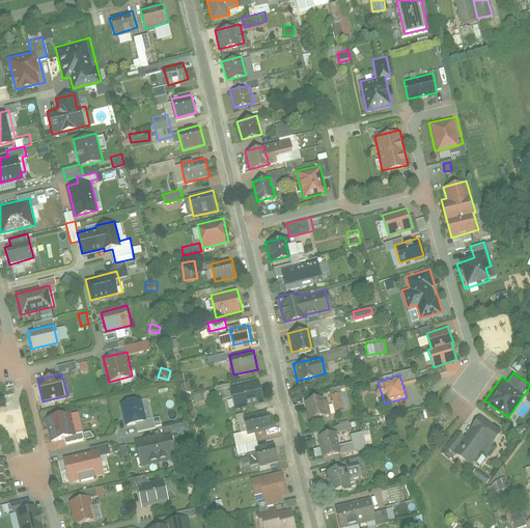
[(266,401),(261,383),(231,389),(235,409),(266,401)]
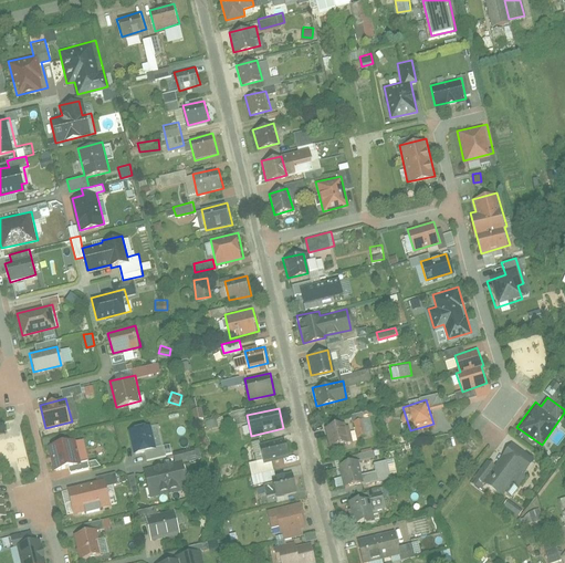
[(356,435),(372,433),(369,409),(353,412),(356,435)]
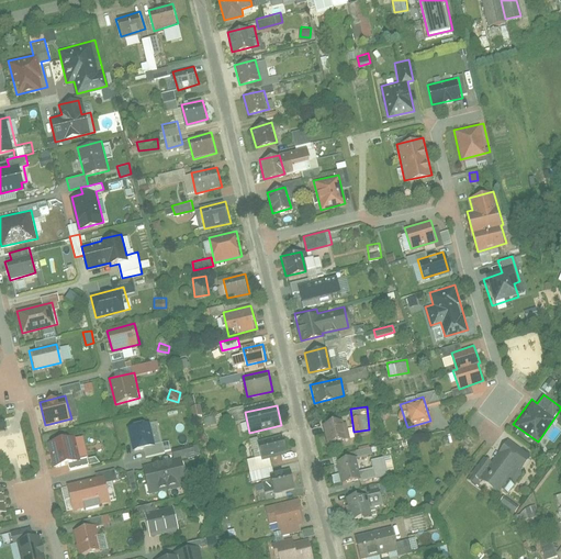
[(203,415),(205,424),(221,421),(220,413),(203,415)]
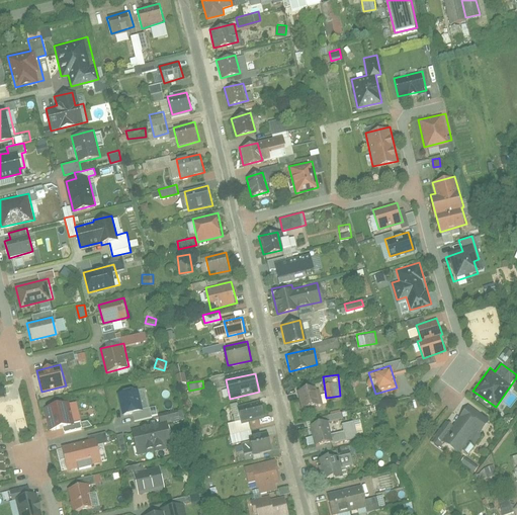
[(315,385),(295,390),(300,409),(321,404),(317,389),(316,390),(315,385)]
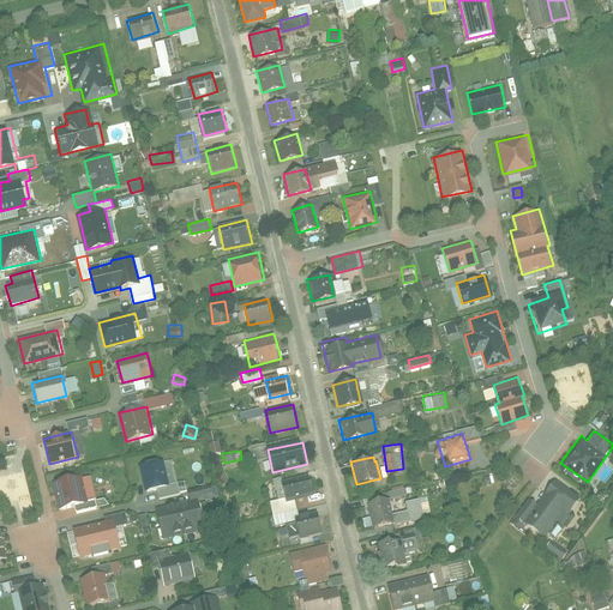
[(166,459),(139,465),(145,491),(157,489),(160,499),(180,494),(178,483),(172,484),(166,459)]
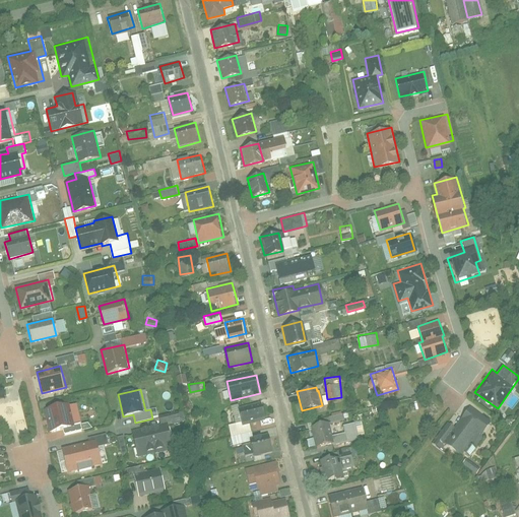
[(266,419),(262,402),(240,407),(244,425),(266,419)]
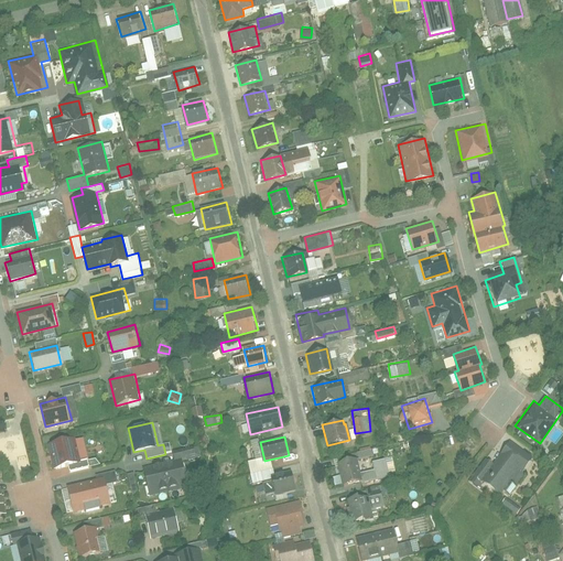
[(51,444),(57,470),(80,463),(74,438),(51,444)]
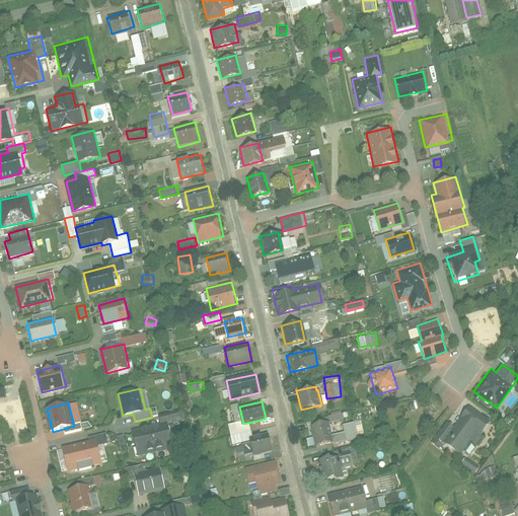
[(466,404),(442,440),(463,454),(488,419),(466,404)]
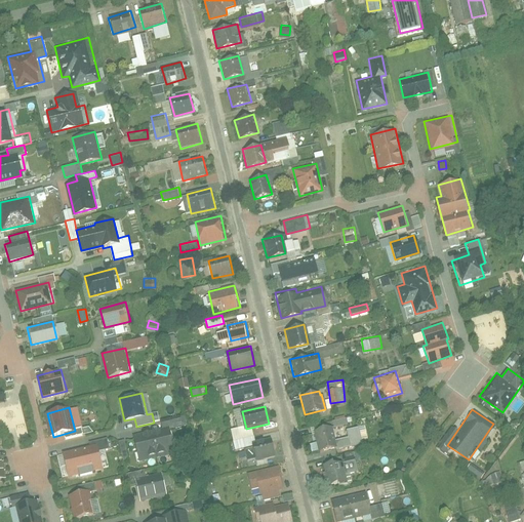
[(332,417),(333,425),(353,423),(352,415),(332,417)]
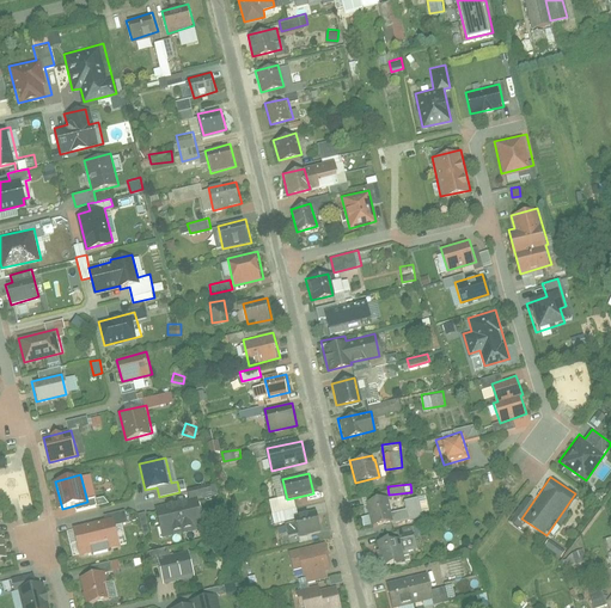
[(384,499),(366,503),(370,523),(420,514),(416,496),(403,498),(405,510),(386,514),(384,499)]
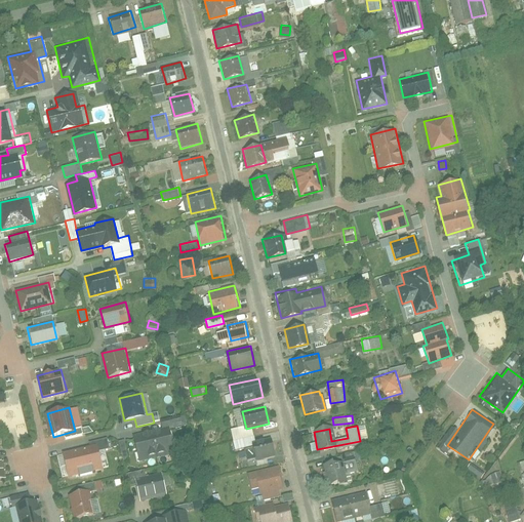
[(167,430),(133,439),(138,462),(173,453),(167,430)]
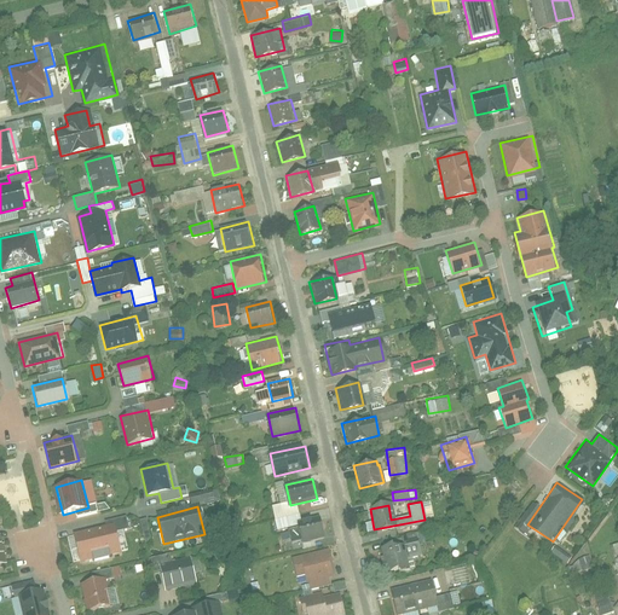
[(148,516),(140,518),(144,539),(151,538),(148,516)]
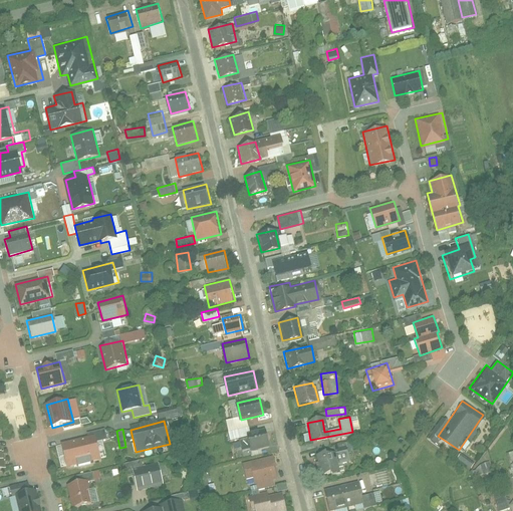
[(270,445),(266,429),(247,435),(252,450),(270,445)]
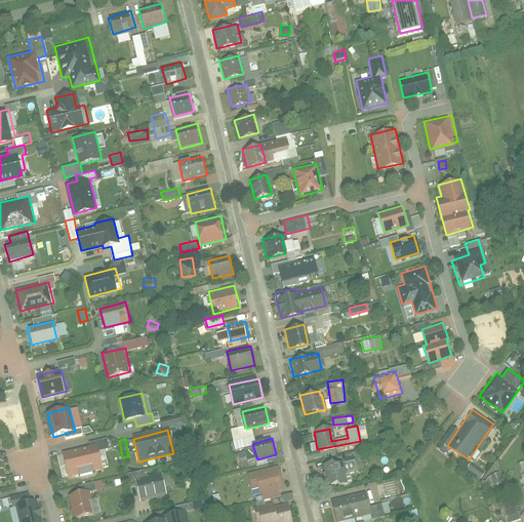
[(95,445),(64,454),(70,476),(102,467),(95,445)]
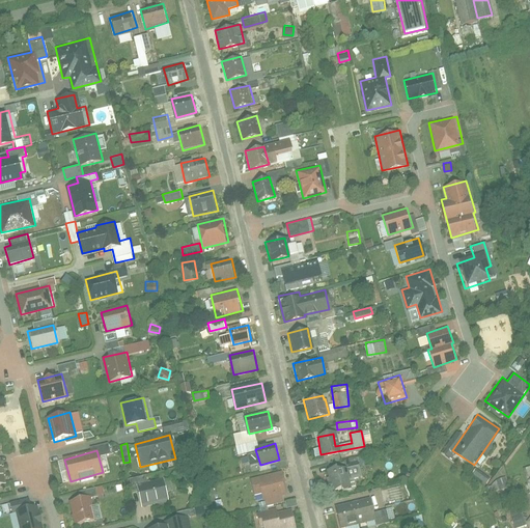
[(0,483),(8,482),(3,459),(0,459),(0,483)]
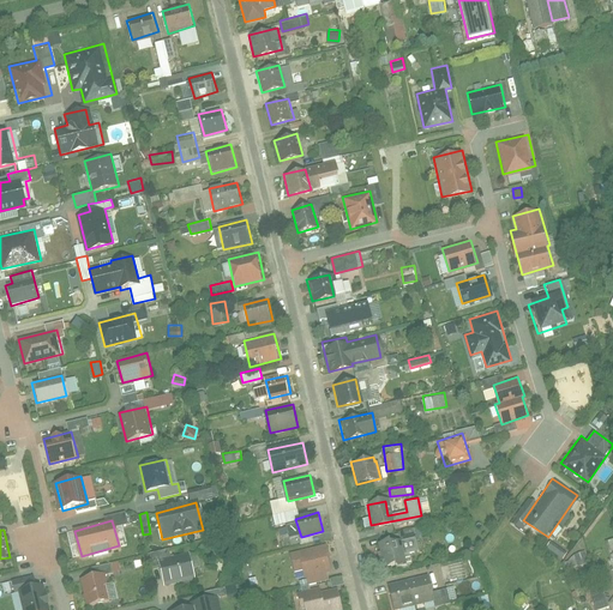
[(414,535),(376,543),(380,567),(406,561),(404,555),(418,551),(414,535)]
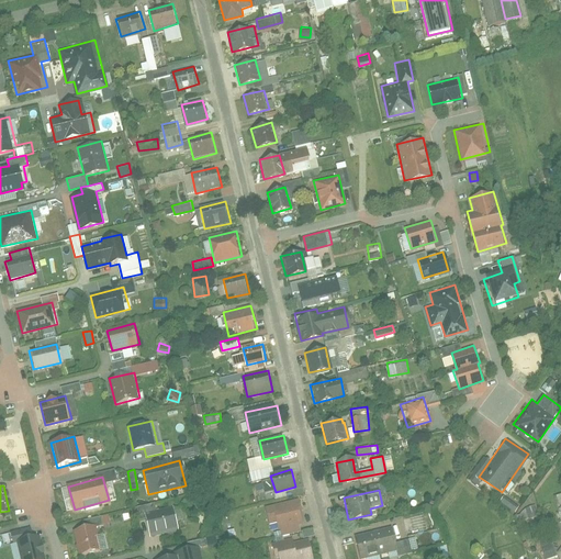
[(298,496),(264,505),(268,522),(275,521),(278,532),(301,526),(299,517),(302,516),(298,496)]
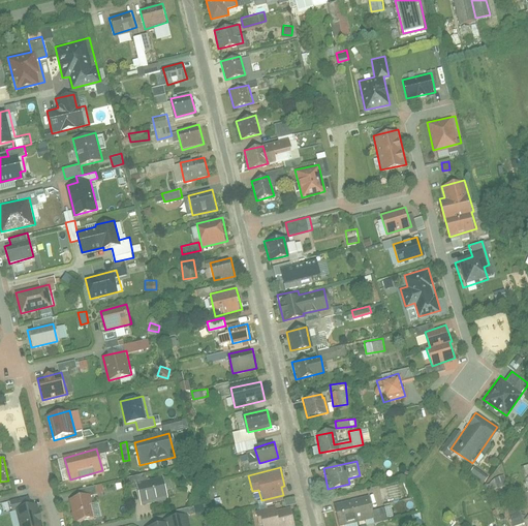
[(486,480),(489,475),(474,467),(472,472),(486,480)]
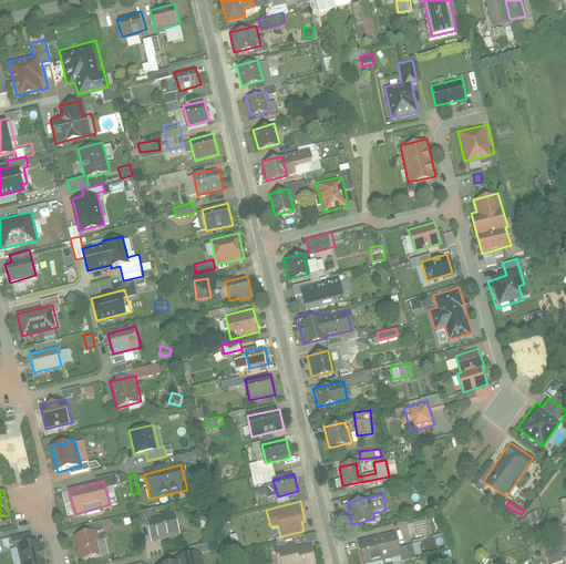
[(172,512),(146,518),(152,541),(177,535),(172,512)]
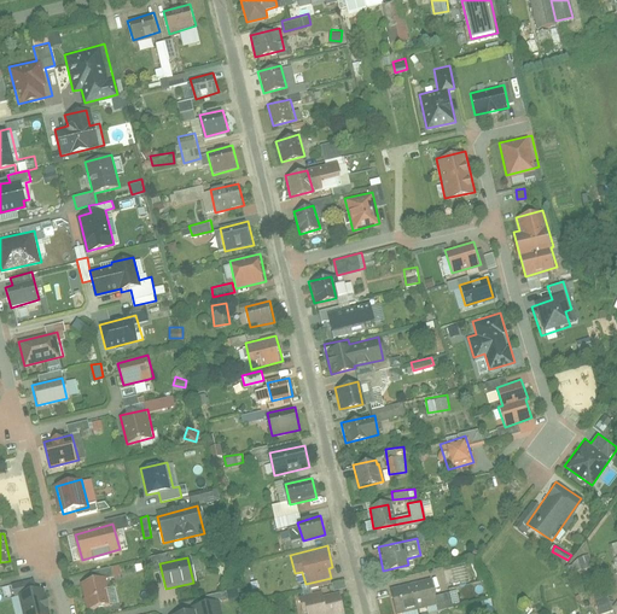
[(91,580),(80,583),(87,609),(115,603),(109,578),(115,577),(112,566),(89,572),(91,580)]
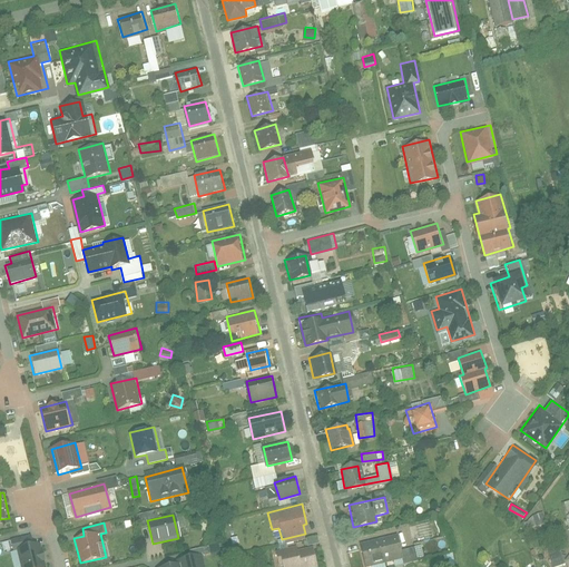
[(395,534),(357,544),(363,566),(402,557),(395,534)]
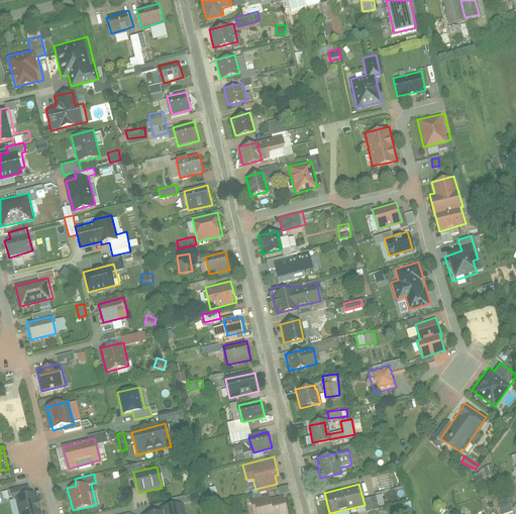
[(16,498),(19,513),(40,513),(35,493),(29,494),(27,485),(10,490),(12,498),(16,498)]
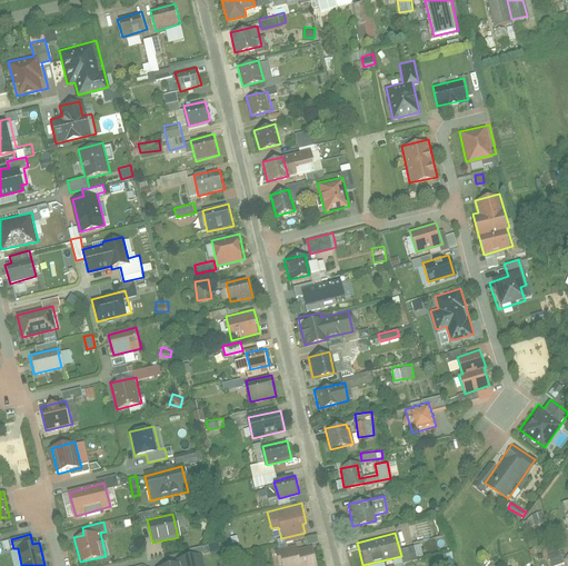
[(295,543),(271,547),(275,565),(316,565),(311,544),(296,547),(295,543)]
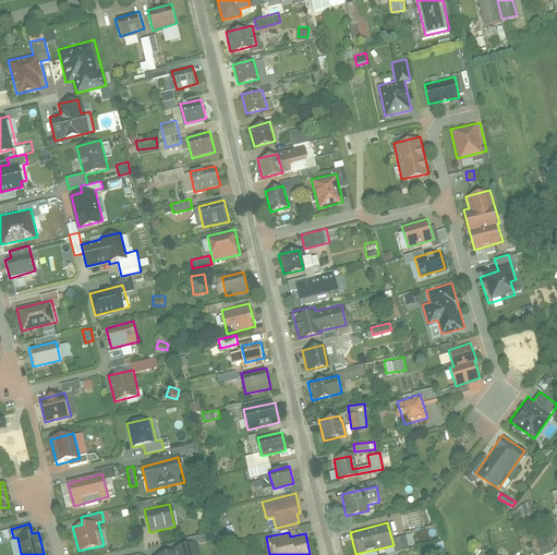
[(546,532),(535,535),(541,554),(553,551),(546,532)]
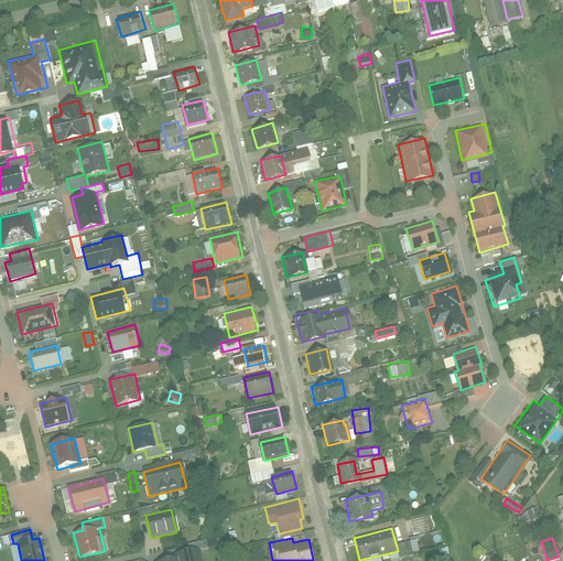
[(175,560),(168,560),(199,560),(197,549),(208,547),(206,540),(188,545),(190,552),(174,556),(175,560)]
